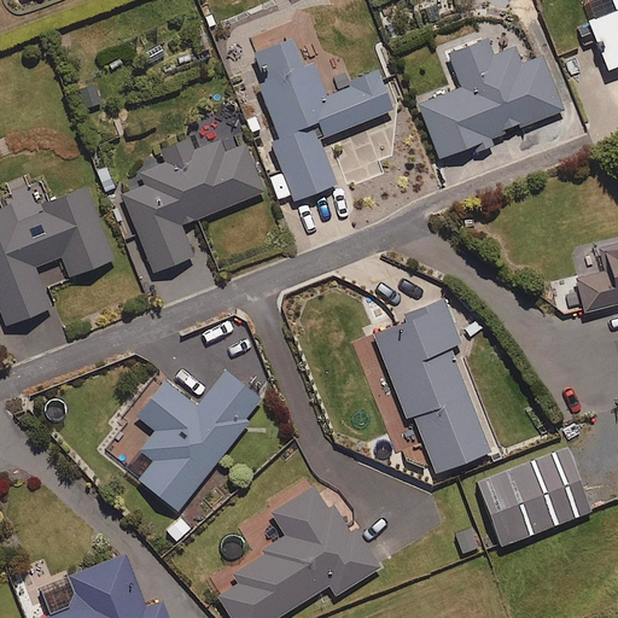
[(617,11),(588,23),(607,71),(617,66),(617,11)]
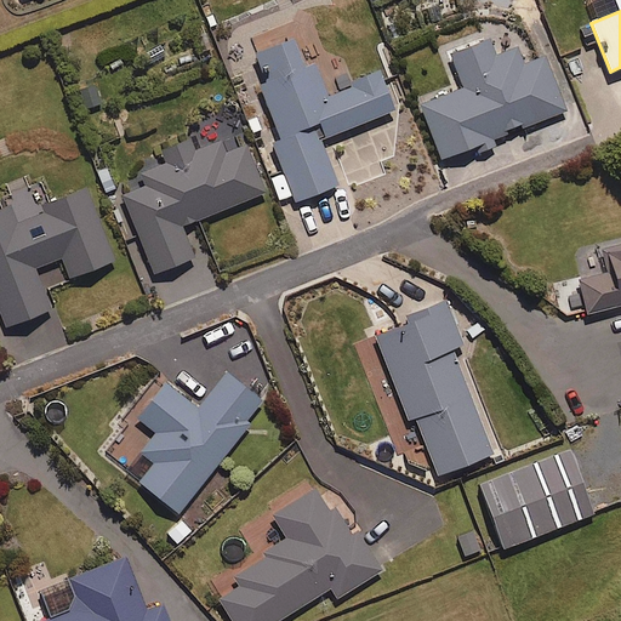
[(421,104),(442,160),(467,151),(469,158),(499,147),(496,140),(565,113),(545,58),(523,67),(516,50),(494,58),(486,38),(446,52),(460,89),(421,104)]
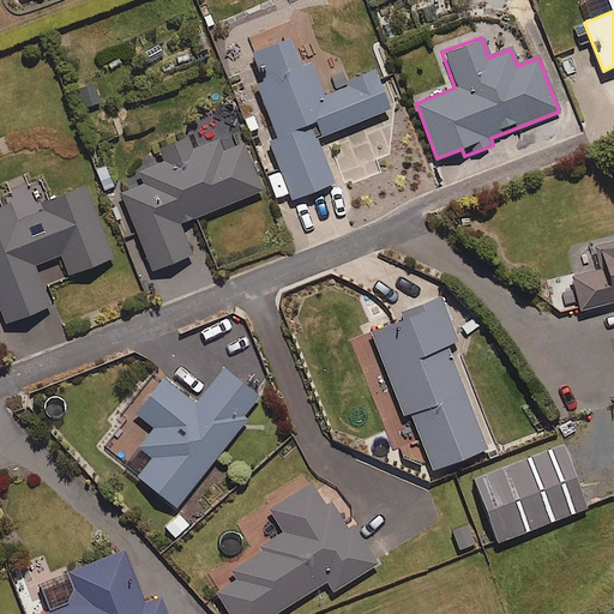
[(311,64),(300,67),(289,40),(251,54),(259,76),(253,78),(276,138),(269,140),(282,174),(266,179),(277,206),(333,185),(317,139),(389,112),(374,72),(347,83),(348,88),(323,97),(311,64)]
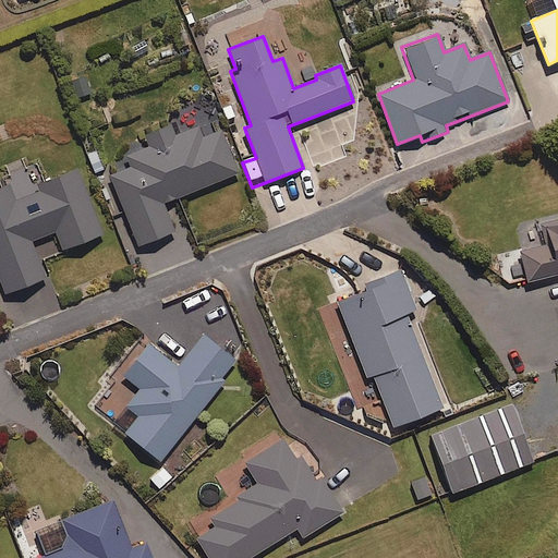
[(220,132),(203,138),(198,128),(173,137),(169,125),(143,136),(147,146),(124,156),(130,169),(104,179),(117,213),(123,209),(138,247),(174,233),(162,205),(238,174),(220,132)]
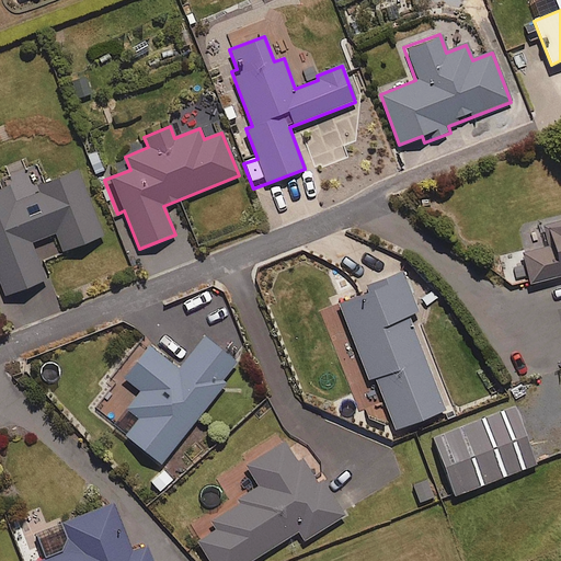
[(35,196),(14,204),(12,197),(8,187),(0,190),(0,287),(3,297),(45,281),(31,243),(55,235),(63,253),(103,237),(78,172),(32,190),(35,196)]
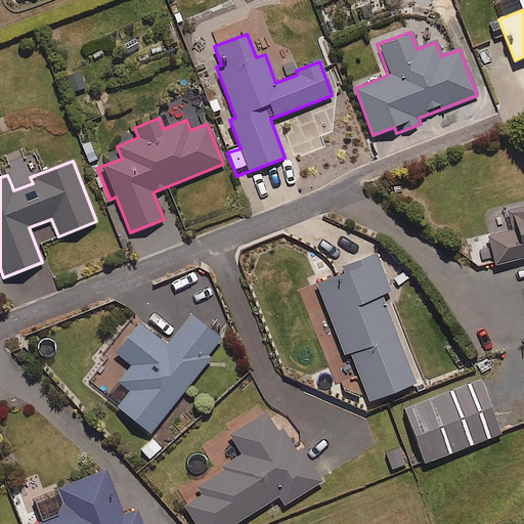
[(523,207),(506,212),(511,230),(487,236),(494,266),(523,258),(523,207)]
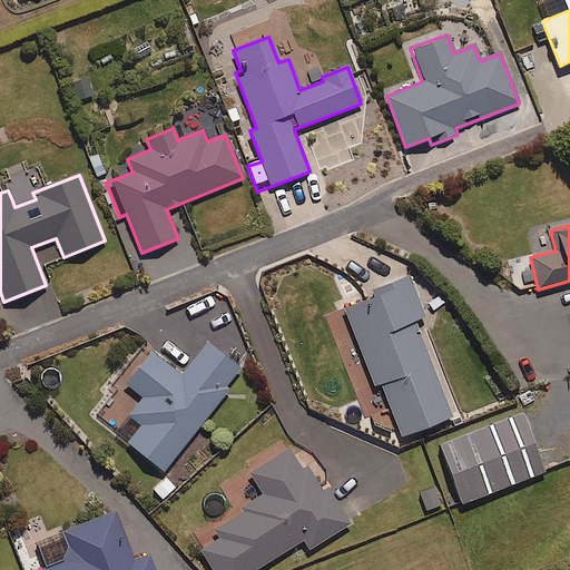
[(414,322),(425,318),(409,277),(374,291),(376,296),(325,317),(336,347),(355,340),(374,385),(380,383),(401,439),(452,418),(414,322)]
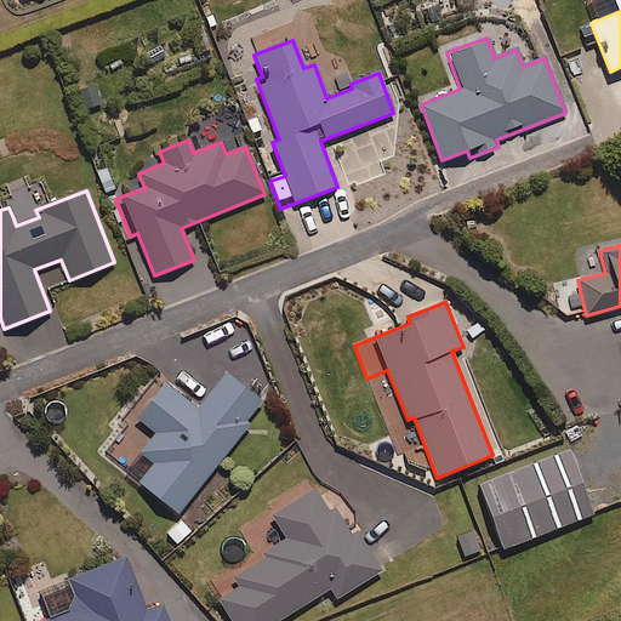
[(178,516),(265,404),(226,374),(198,410),(161,382),(134,419),(155,434),(141,454),(154,465),(138,484),(178,516)]
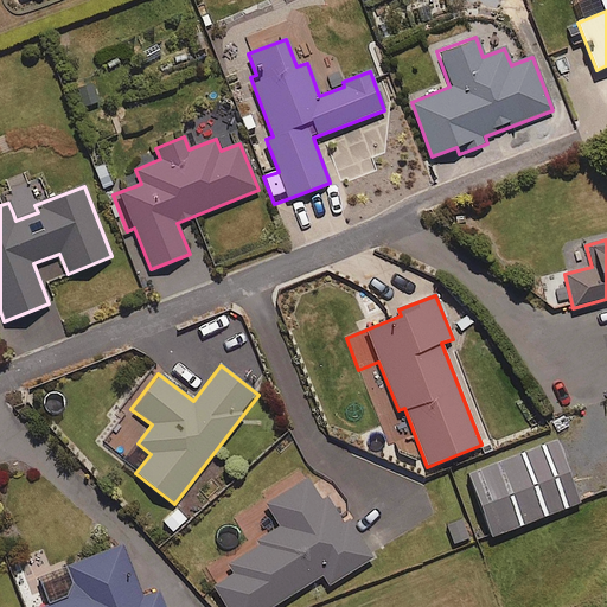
[(491,537),(580,504),(556,441),(467,474),(491,537)]
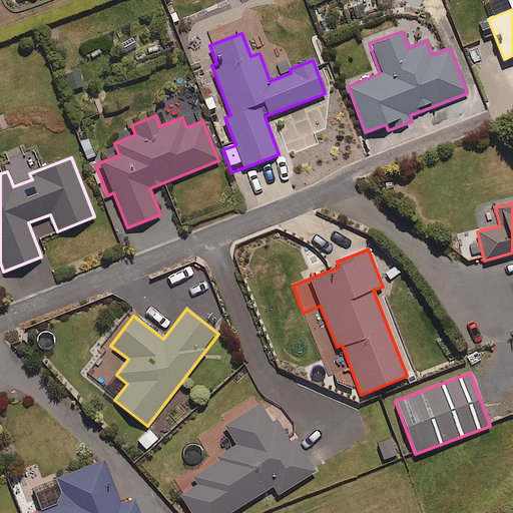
[(276,421),(272,424),(260,404),(223,427),(236,447),(173,487),(189,512),(230,512),(273,487),(278,496),(315,472),(295,439),(290,442),(276,421)]
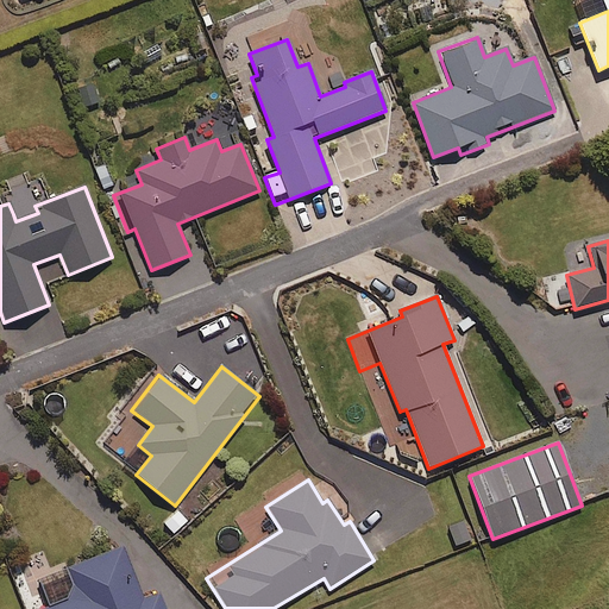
[(189,522),(179,509),(162,525),(173,537),(189,522)]
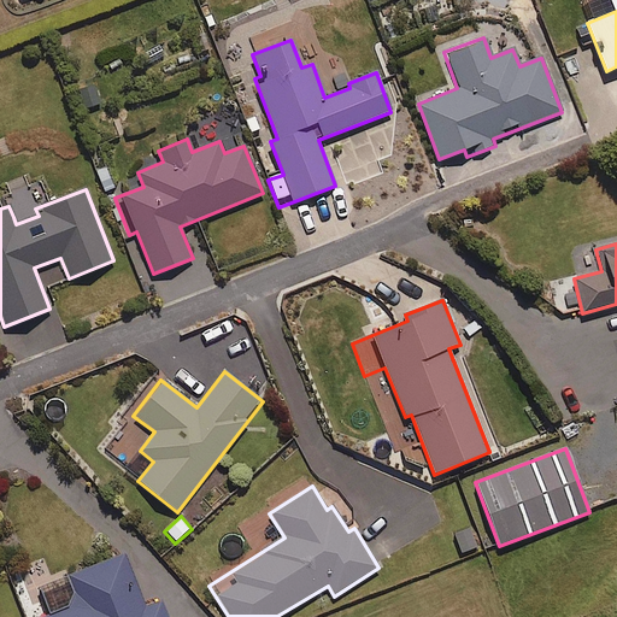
[(145,607),(124,556),(70,576),(68,573),(35,586),(46,616),(166,616),(160,601),(145,607)]
